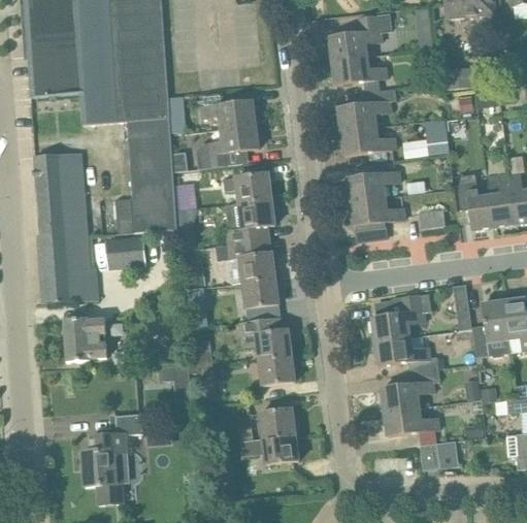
[(169,117),(164,34),(162,0),(23,0),(28,55),(31,96),(80,92),(83,125),(127,121),(169,117)]
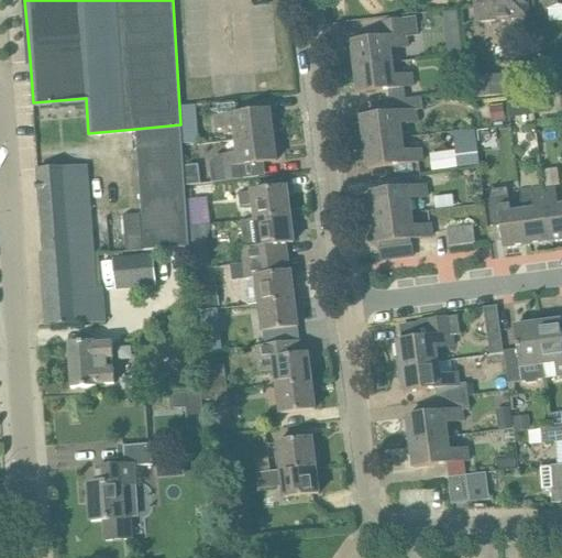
[(528,14),(527,0),(473,0),(475,19),(528,14)]
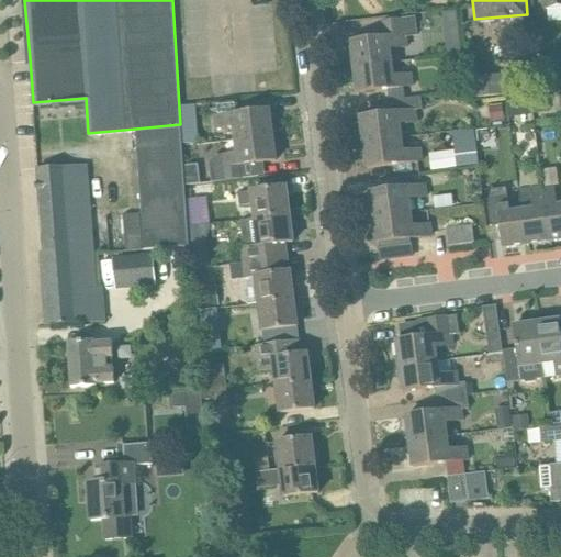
[(388,33),(350,39),(351,53),(349,53),(350,64),(391,58),(389,45),(406,43),(405,33),(416,31),(414,14),(385,18),(388,33)]
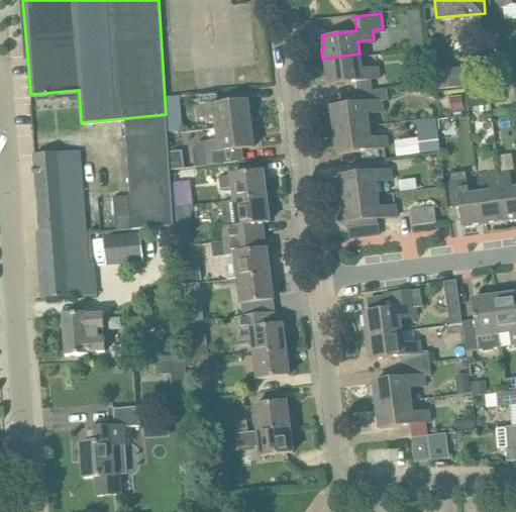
[(327,81),(347,79),(378,75),(377,65),(360,67),(359,54),(322,59),(323,68),(326,68),(327,81)]
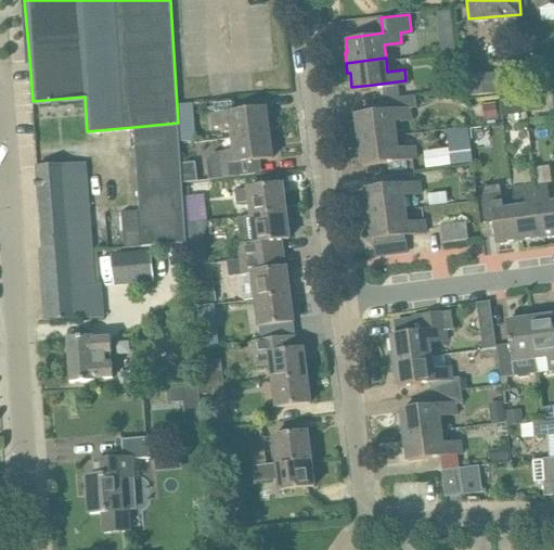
[(500,69),(465,72),(466,92),(501,90),(500,69)]
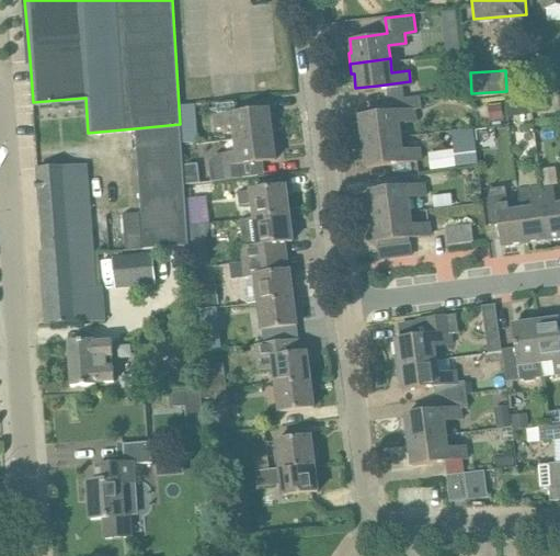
[(544,93),(530,94),(530,95),(532,104),(533,109),(546,106),(544,93)]
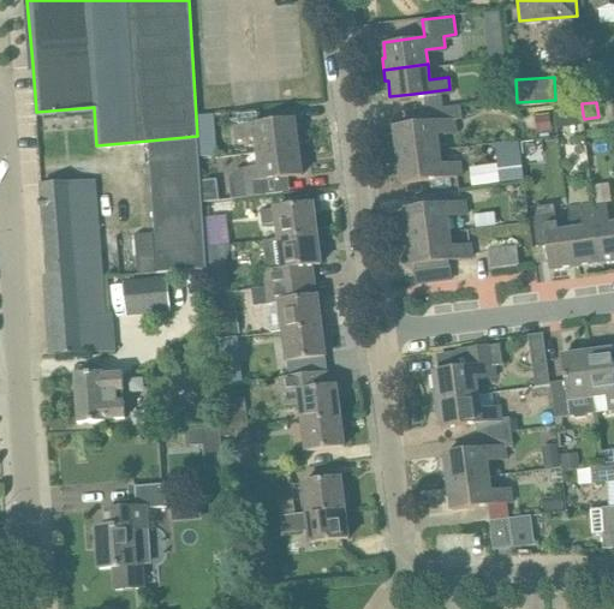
[(258,105),(232,108),(233,124),(261,120),(258,105)]
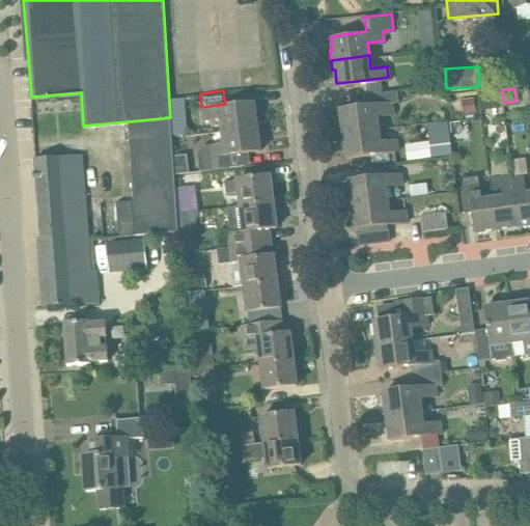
[(201,107),(202,117),(219,116),(220,129),(259,123),(258,113),(255,113),(254,100),(225,104),(201,107)]
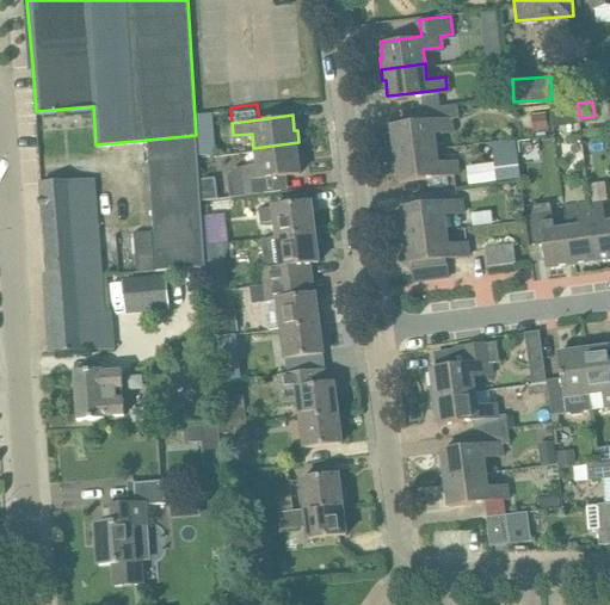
[(392,152),(436,146),(433,131),(451,129),(450,116),(390,123),(393,139),(390,140),(392,152)]
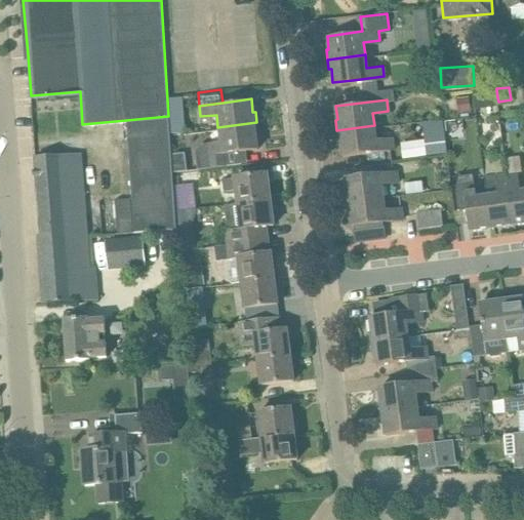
[(444,118),(446,135),(475,132),(474,115),(444,118)]
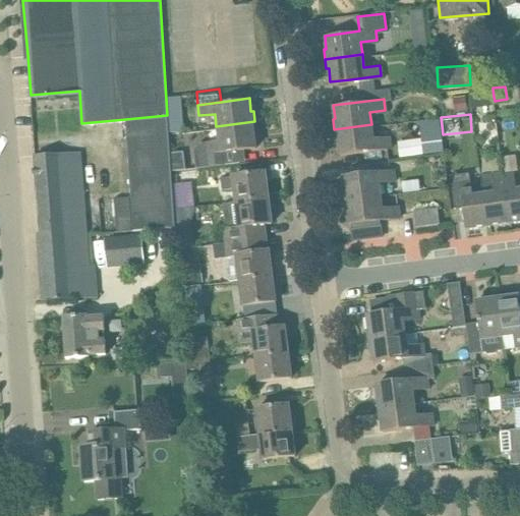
[(167,115),(125,119),(130,197),(112,199),(114,228),(132,227),(132,228),(174,226),(173,207),(168,129),(167,118),(167,115)]
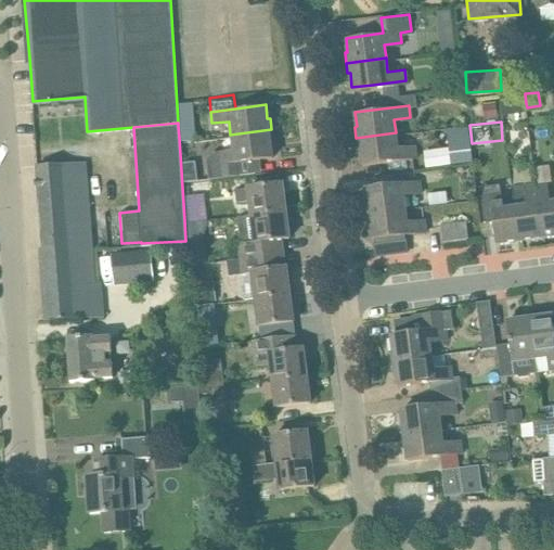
[(207,155),(209,176),(239,171),(237,158),(272,154),(270,140),(272,139),(271,129),(230,135),(232,148),(216,150),(210,151),(207,155)]
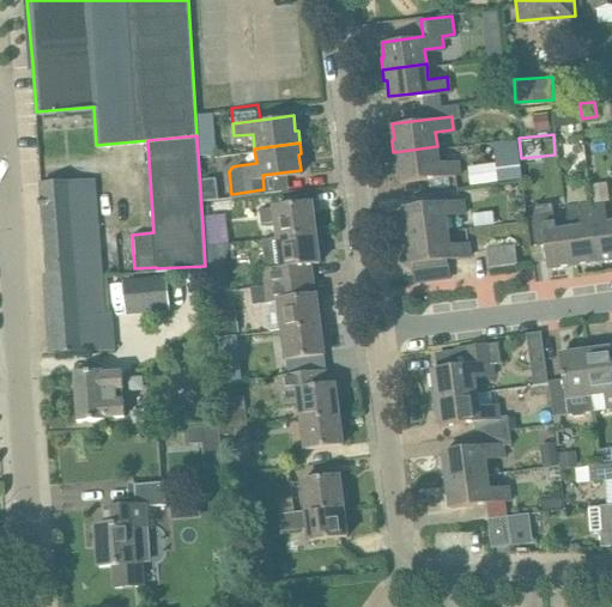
[(399,178),(423,176),(458,171),(456,158),(438,161),(437,146),(393,152),(394,163),(397,162),(399,178)]
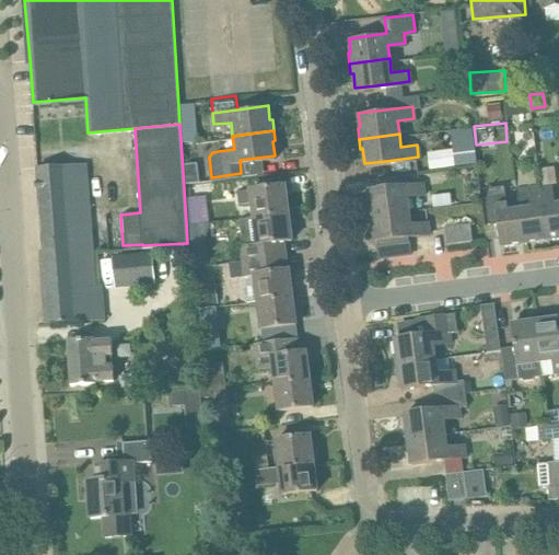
[(470,138),(452,140),(454,162),(473,161),(470,138)]
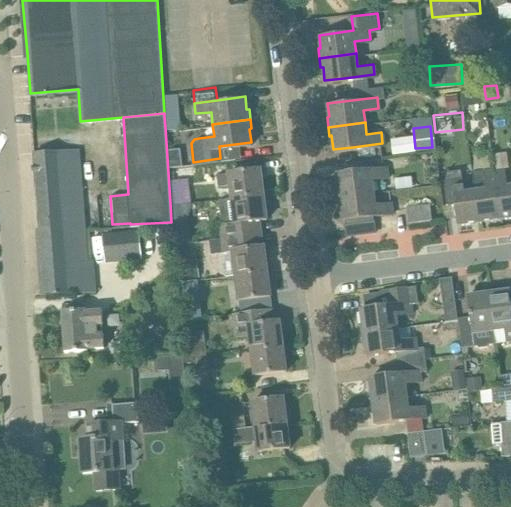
[(78,146),(33,149),(44,293),(95,289),(93,257),(87,257),(86,231),(85,231),(78,146)]
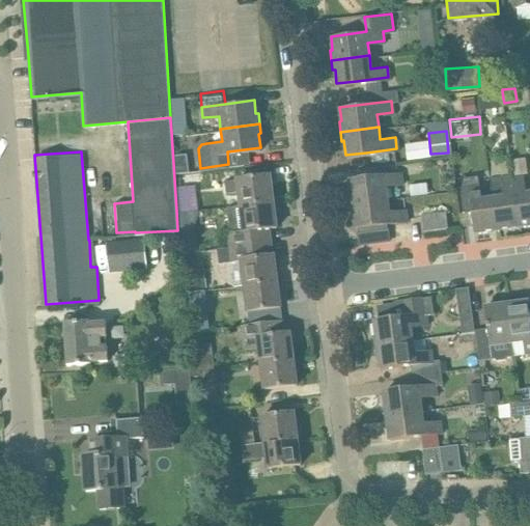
[(367,175),(349,177),(351,192),(347,192),(350,201),(387,197),(386,185),(401,183),(399,171),(367,175)]
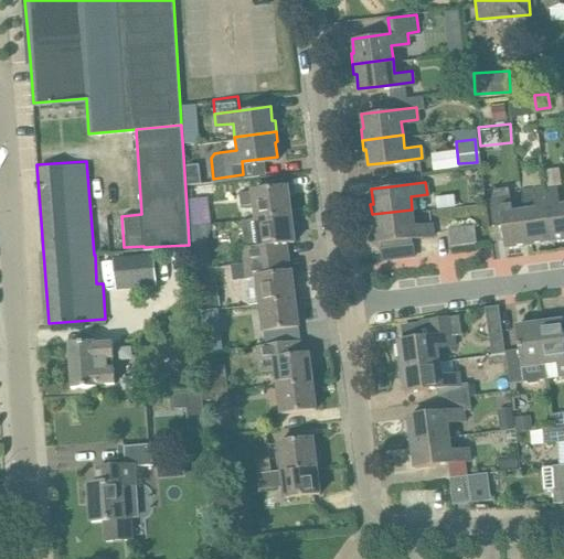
[(251,187),(238,190),(242,217),(255,216),(290,212),(287,183),(251,187)]
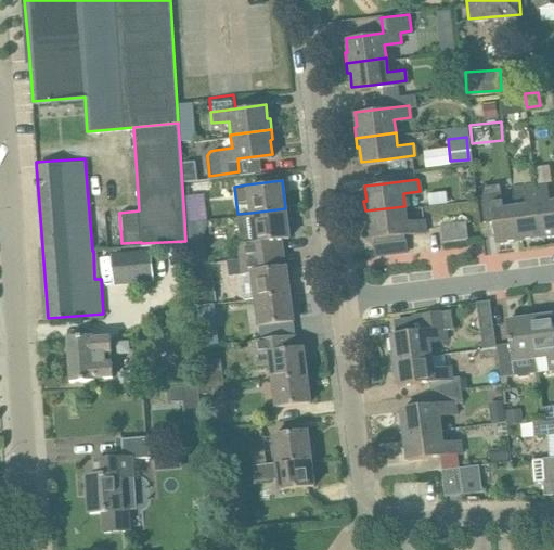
[(548,180),(536,182),(542,234),(553,232),(553,197),(551,199),(548,180)]
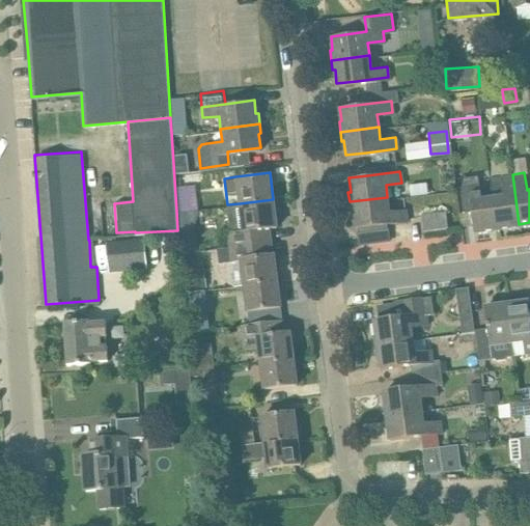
[(492,195),(481,197),(478,173),(458,175),(464,209),(471,208),(474,230),(496,227),(492,195)]
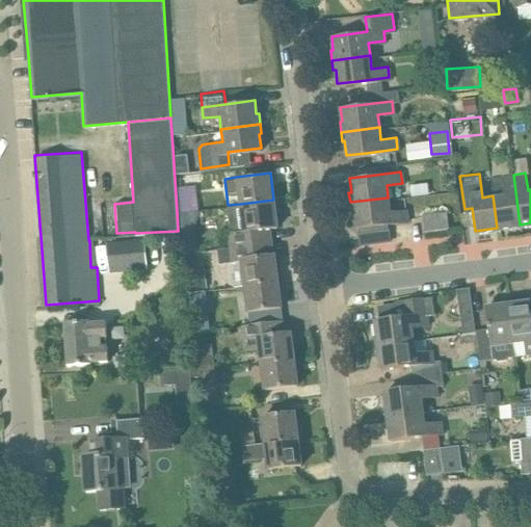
[(497,228),(520,225),(513,175),(504,176),(506,193),(493,195),(497,228)]
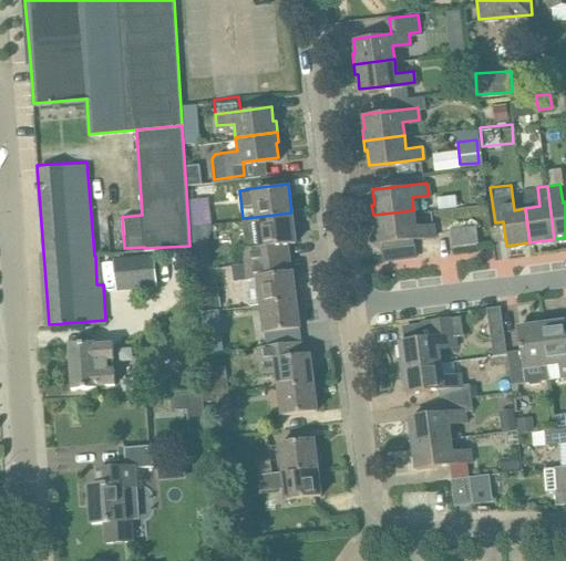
[(438,205),(455,203),(454,193),(436,195),(438,205)]
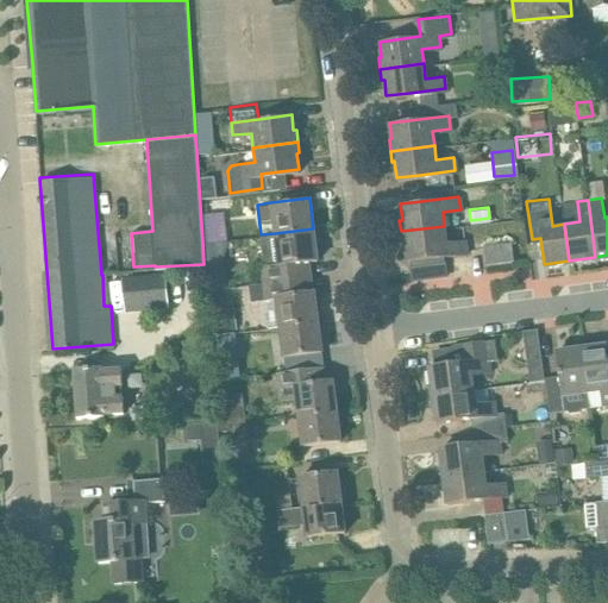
[(202,242),(217,240),(227,239),(224,209),(200,212),(202,242)]
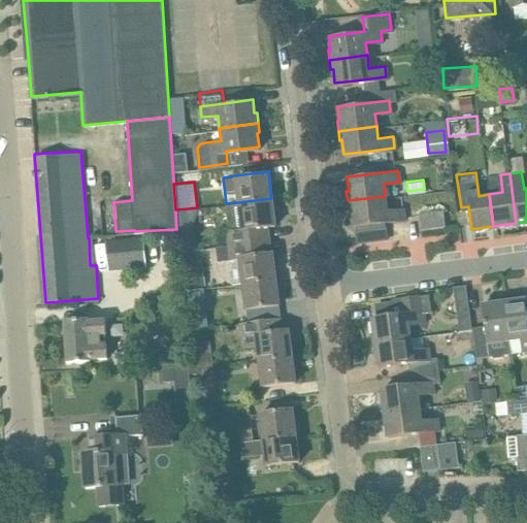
[(385,196),(348,200),(349,210),(351,210),(353,224),(355,224),(357,239),(387,236),(385,220),(404,218),(403,206),(387,209),(385,196)]
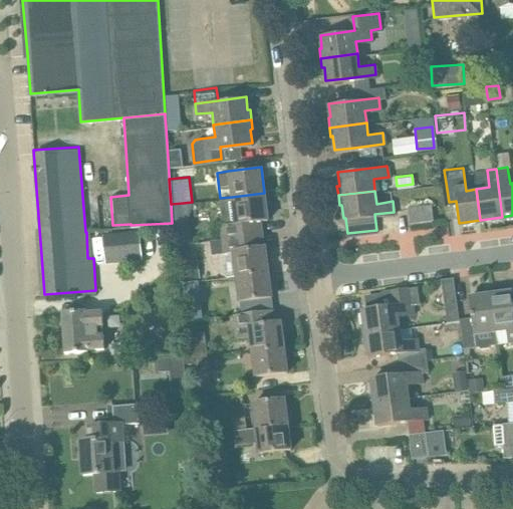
[(221,237),(255,233),(253,219),(267,218),(264,193),(232,197),(220,198),(224,223),(219,224),(221,237)]
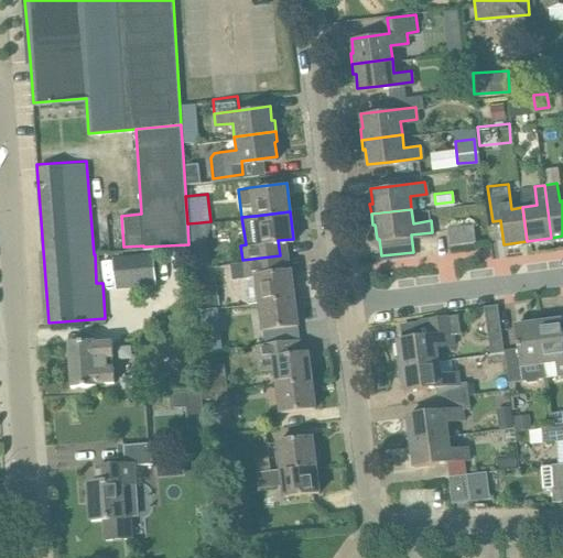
[(473,221),(446,225),(448,242),(475,239),(473,221)]
